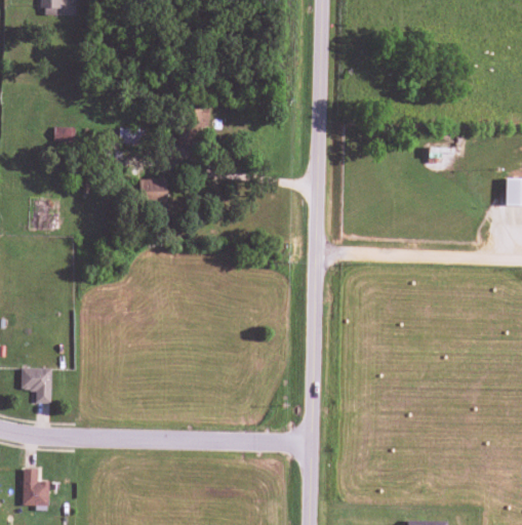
[(61,0),(42,0),(42,14),(61,14),(61,0)]
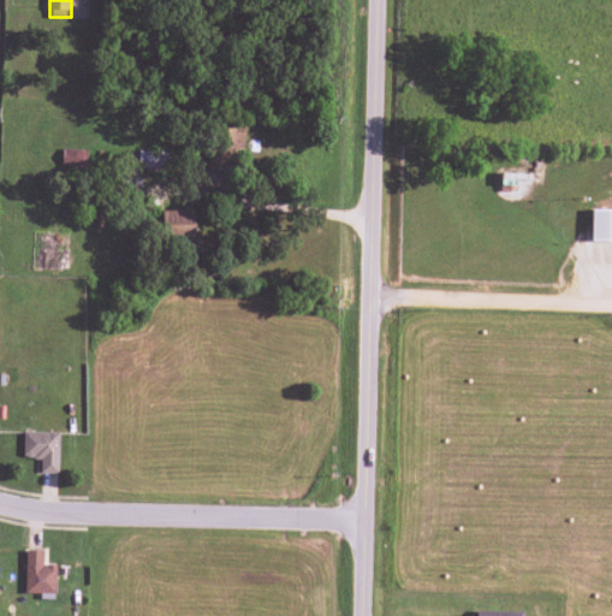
[(247,129),(227,128),(226,152),(245,153),(247,129)]
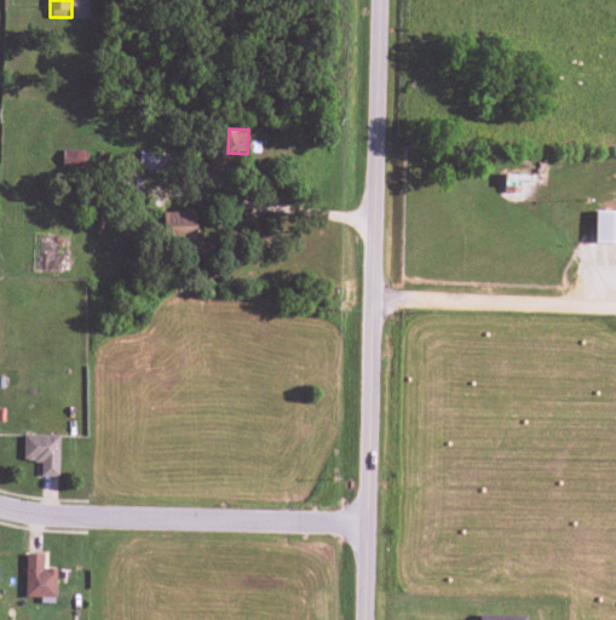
[(615,211),(598,212),(597,242),(615,242),(615,211)]
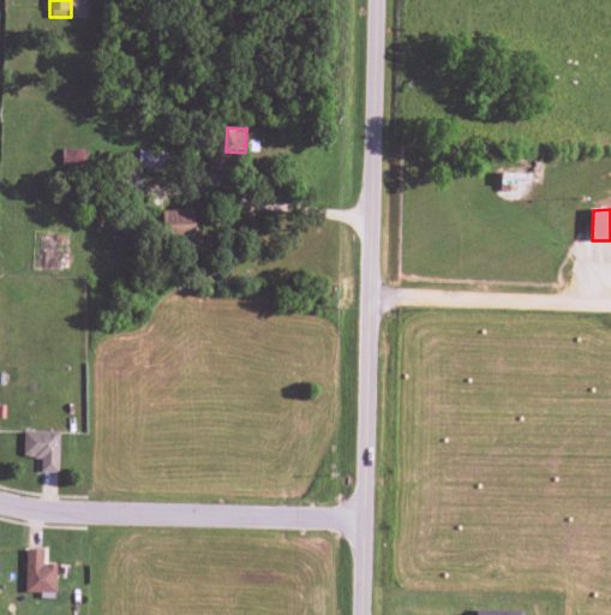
[(165,210),(165,236),(196,236),(196,210),(165,210)]
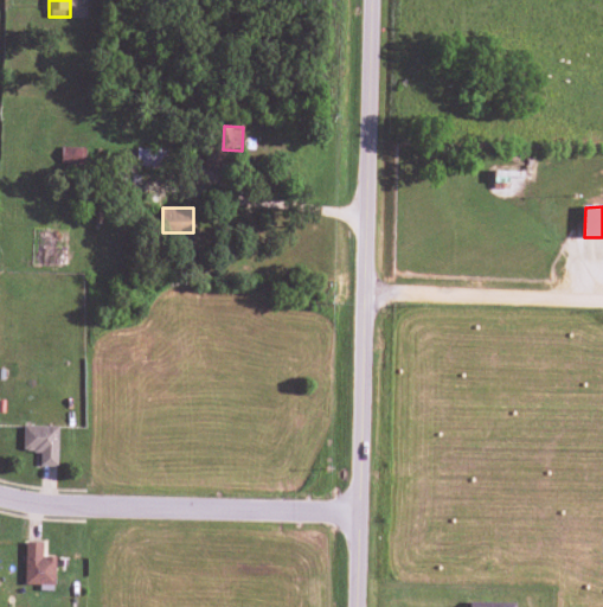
[(25,452),(43,452),(42,466),(59,466),(61,427),(25,426),(25,452)]
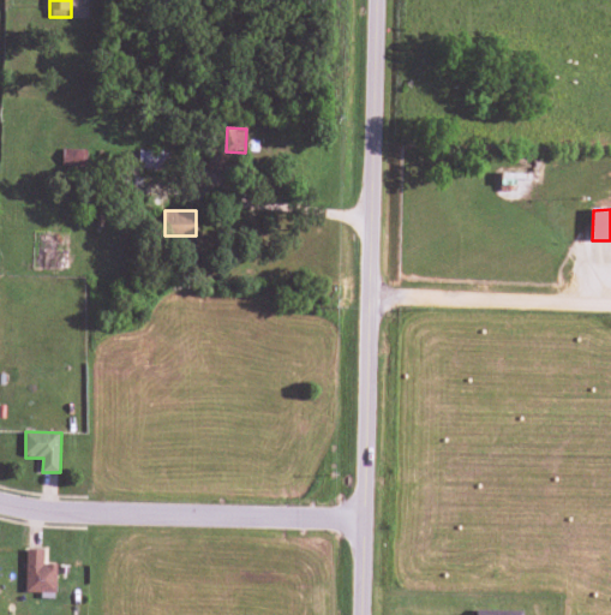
[(58,565),(45,563),(45,550),(28,550),(27,592),(43,592),(43,598),(57,598),(58,565)]
